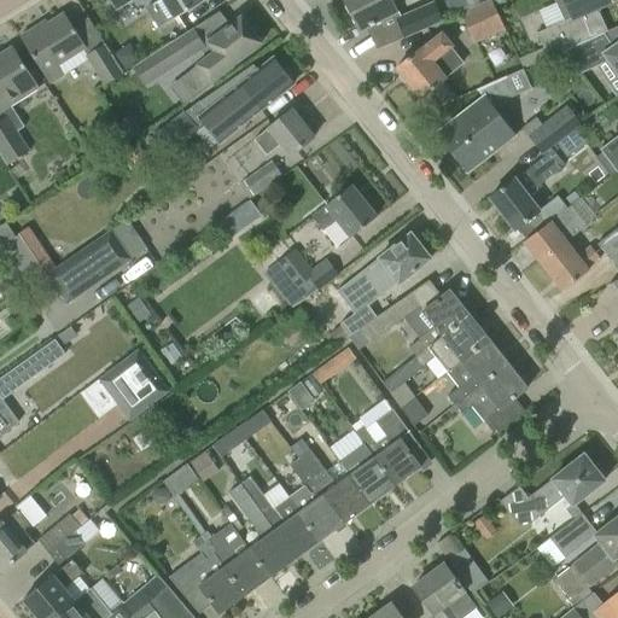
[(150,11),(159,27),(173,18),(202,1),(200,0),(109,0),(116,10),(132,0),(161,0),(162,1),(150,11)]
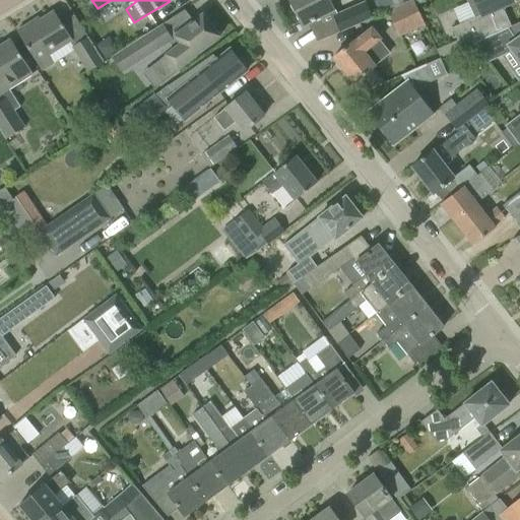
[(286,0),(302,27),(320,18),(334,10),(328,0),(286,0)]
